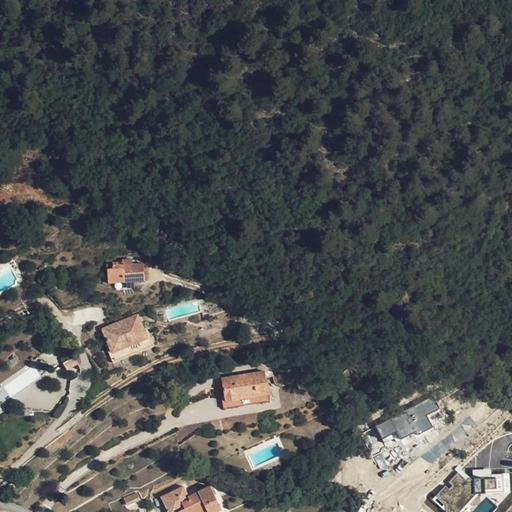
[(112,259),(106,259),(108,283),(145,281),(144,264),(128,264),(124,265),(124,262),(113,263),(112,259)]
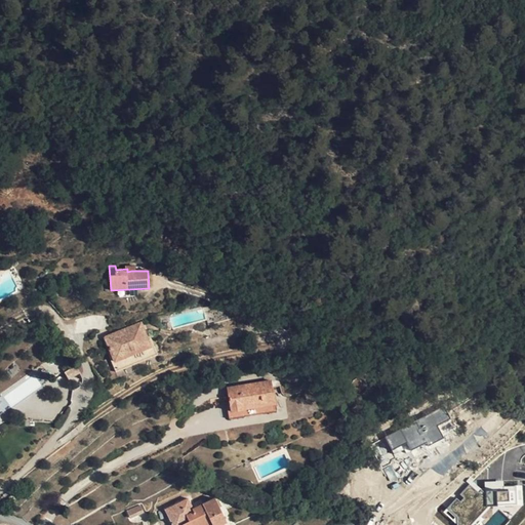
[(142,321),(103,336),(113,362),(153,347),(142,321)]
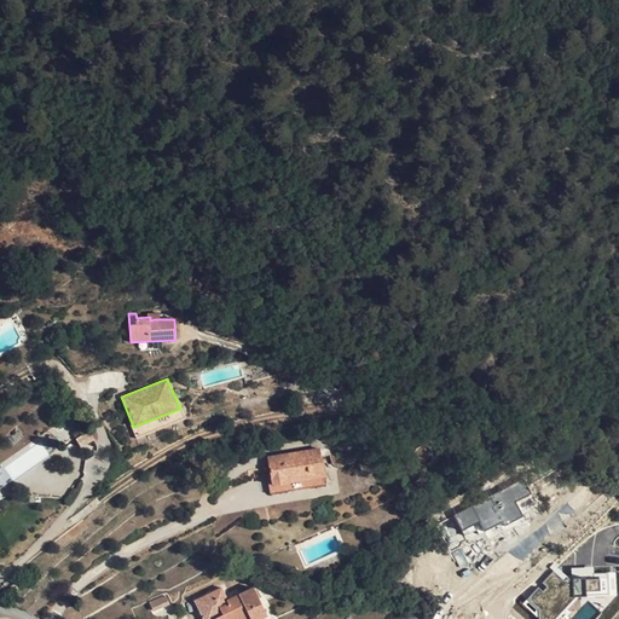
[(88,432),(75,438),(80,447),(93,440),(88,432)]
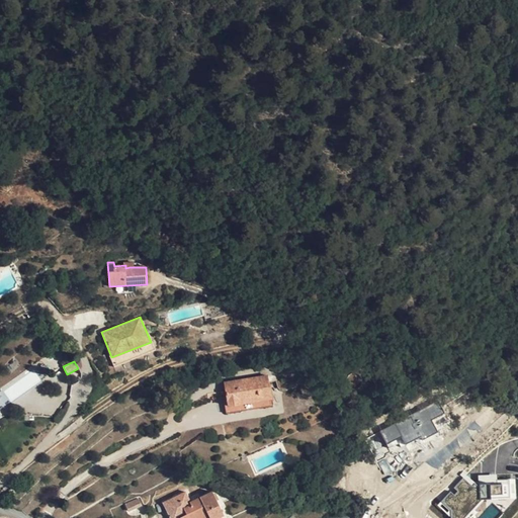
[(230,413),(243,411),(242,404),(260,401),(261,408),(272,406),(267,375),(225,382),(230,413)]
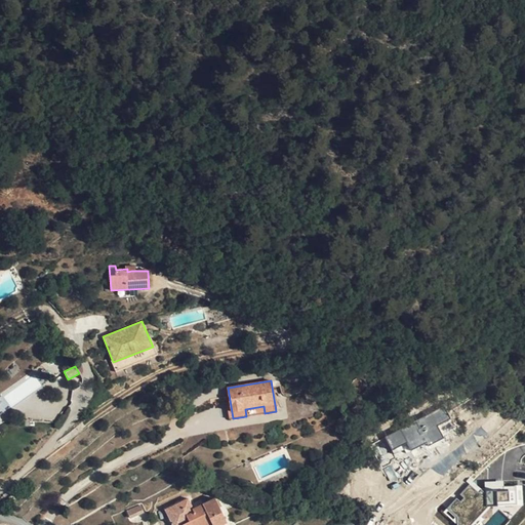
[(246,416),(265,413),(264,406),(245,409),(246,416)]
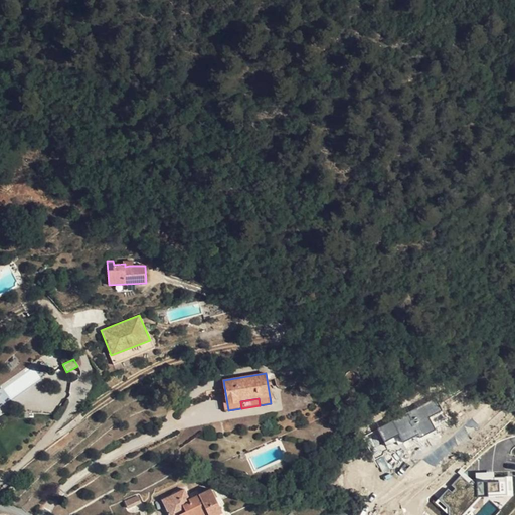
[(410,448),(420,441),(411,425),(380,447),(388,459),(395,455),(398,459),(411,451),(410,448)]
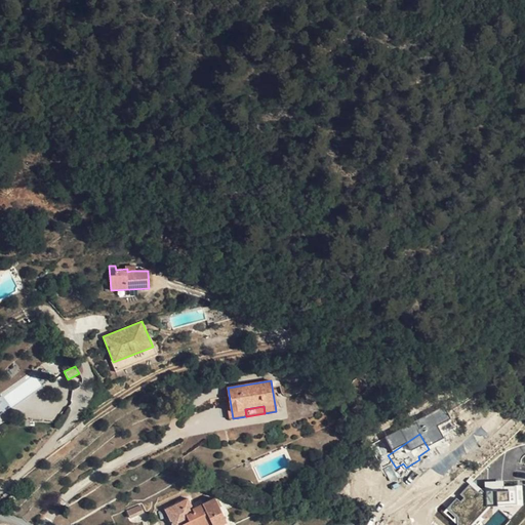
[(431,451),(429,449),(418,456),(419,459),(431,451)]
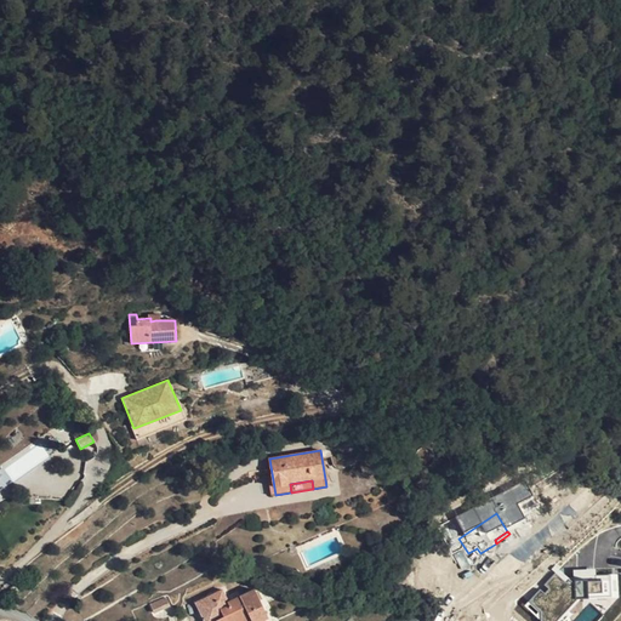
[(562,574),(553,574),(524,607),(541,620),(540,620),(557,620),(580,596),(584,596),(584,587),(592,594),(614,593),(617,598),(616,575),(594,576),(594,569),(574,570),(575,585),(562,574)]
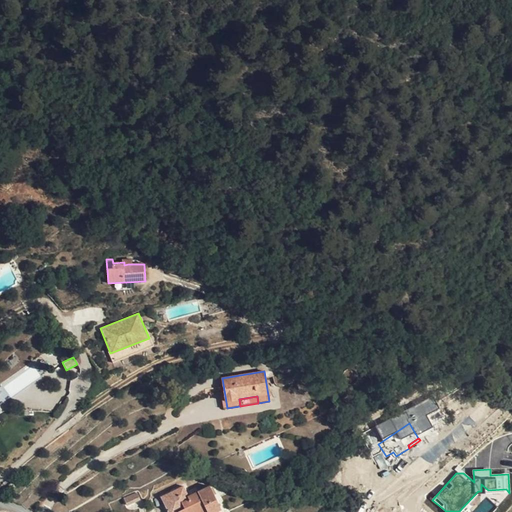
[(184,487),(162,497),(169,511),(217,511),(221,510),(211,487),(189,497),(184,487)]
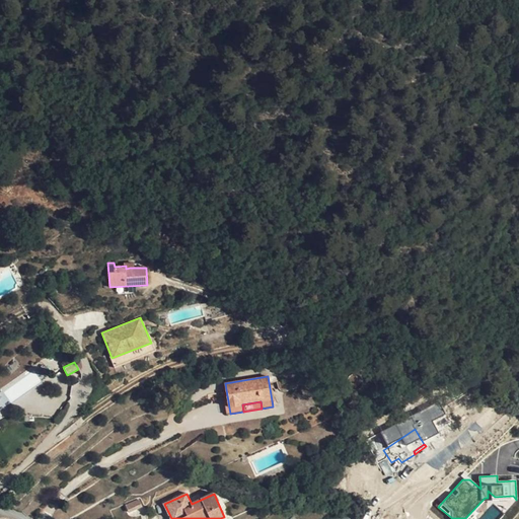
[(139,500),(127,505),(130,512),(142,507),(139,500)]
